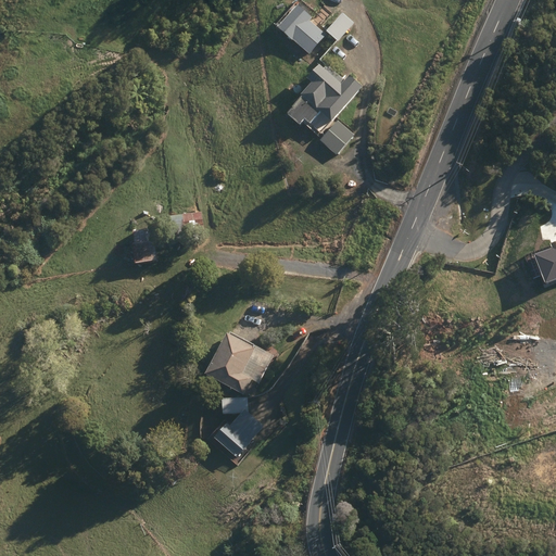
[(298,5),(279,27),(310,53),(326,35),(308,21),(312,17),(298,5)]
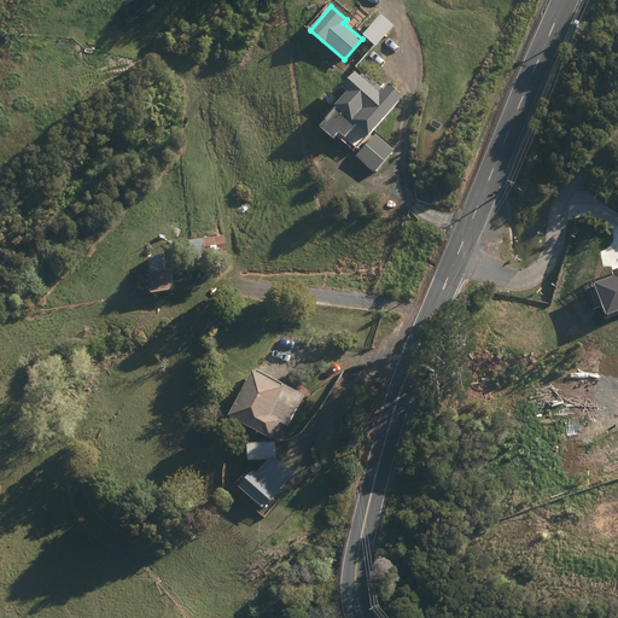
[(382,16),(363,35),(377,46),(394,27),(382,16)]
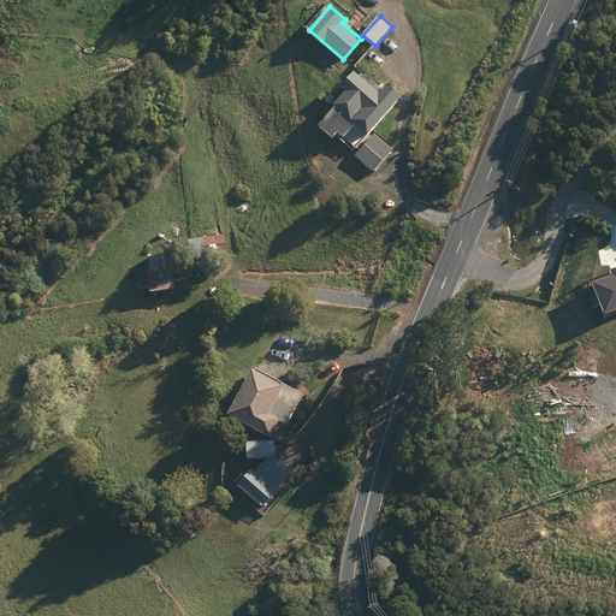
[(356,123),(369,134),(402,96),(389,84),(383,90),(366,76),(359,76),(355,73),(343,87),(348,92),(319,125),(333,138),(339,131),(345,136),(356,123)]
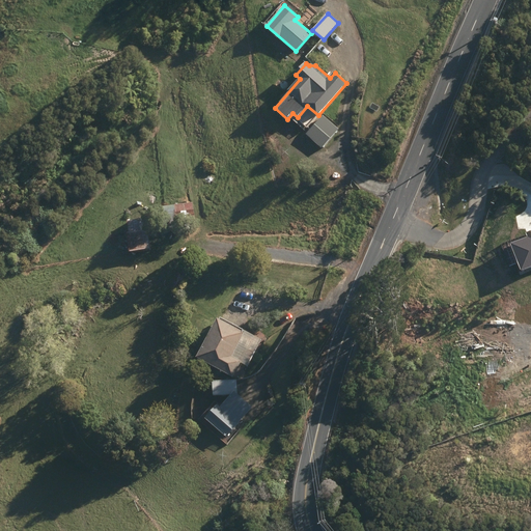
[(323,117),(307,135),(322,148),(337,130),(323,117)]
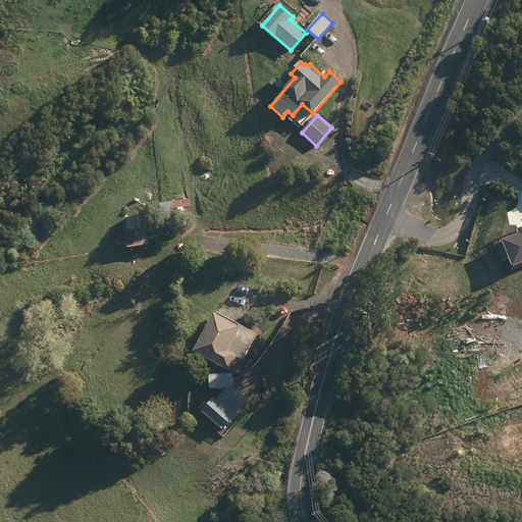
[(171,204),(173,221),(192,218),(190,201),(171,204)]
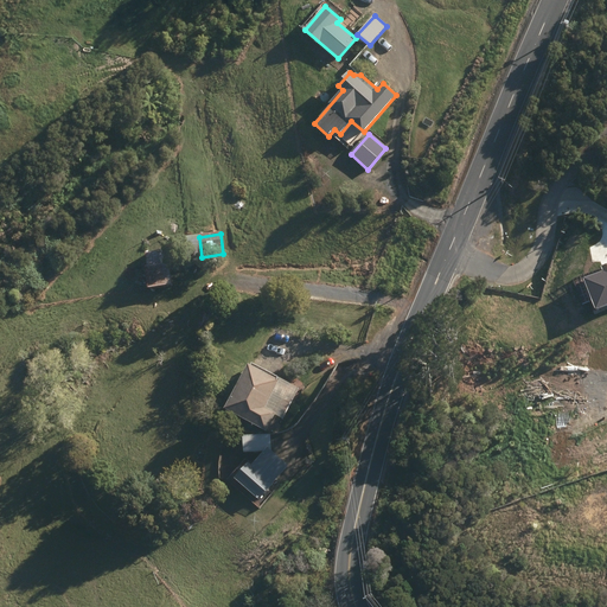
[(142,270),(146,293),(171,289),(167,267),(160,268),(158,254),(144,256),(146,270),(142,270)]
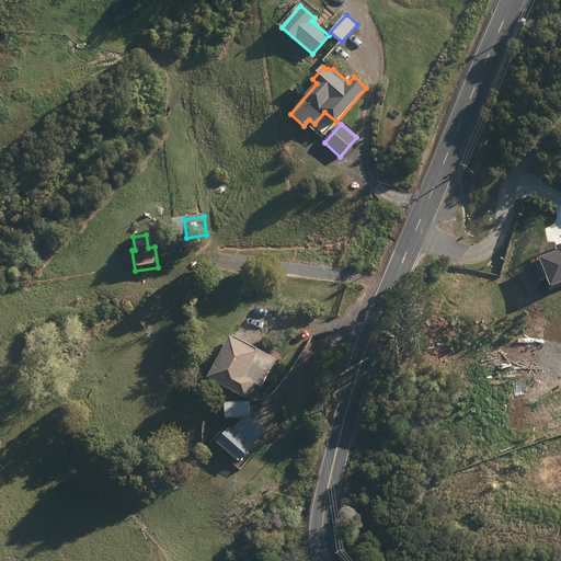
[(206,378),(245,399),(253,384),(261,388),(276,359),(256,348),(255,352),(228,336),(206,378)]
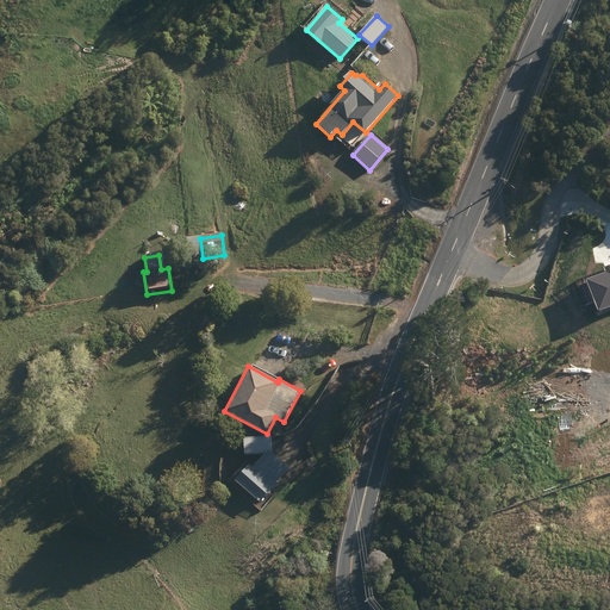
[(249,466),(236,480),(261,502),(290,468),(268,452),(253,470),(249,466)]
